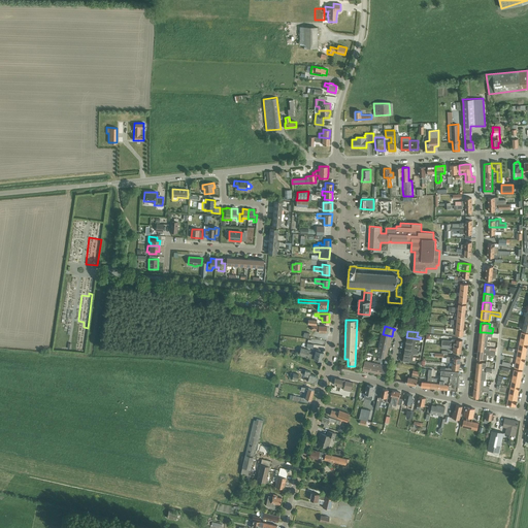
[(480,332),(479,340),(485,341),(487,341),(488,336),(492,337),(492,333),(485,332),(480,332)]
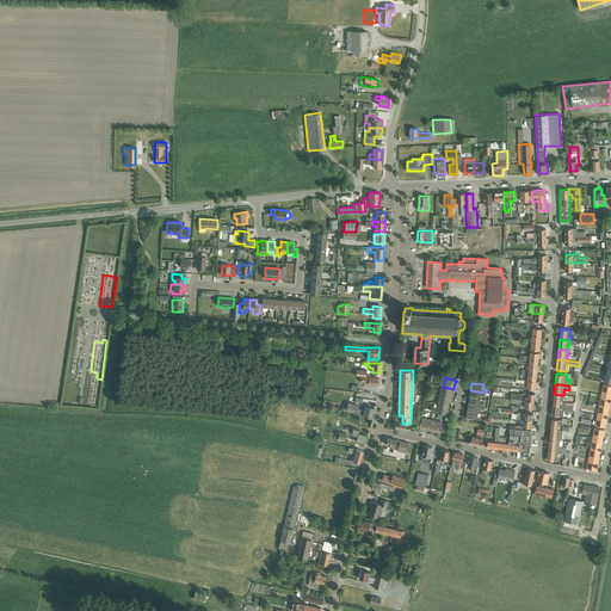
[(442,387),(439,395),(452,397),(452,395),(451,395),(452,389),(454,389),(443,387),(442,387)]
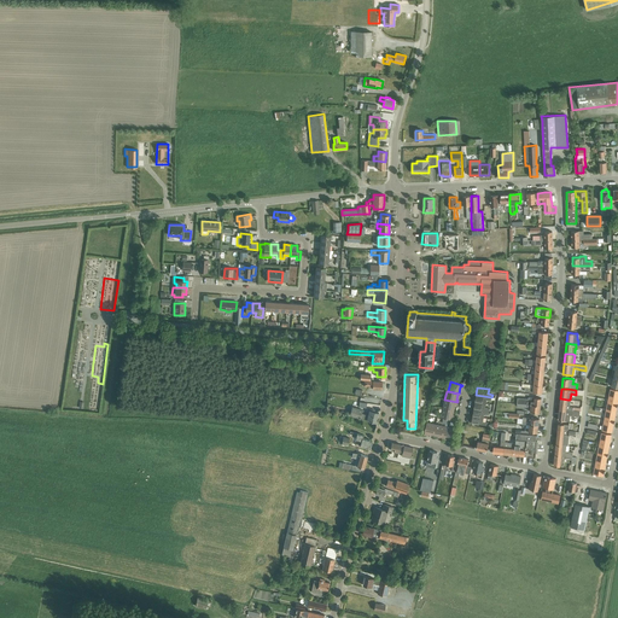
[(570,400),(567,400),(560,398),(559,409),(566,410),(579,412),(581,408),(570,407),(570,400)]
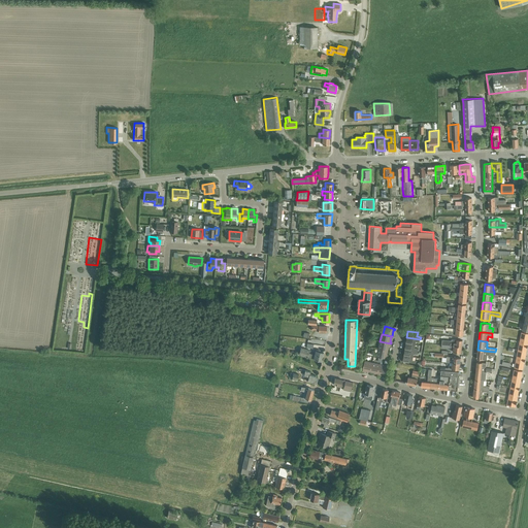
[(380,341),(378,349),(388,351),(389,345),(390,345),(391,343),(380,341)]
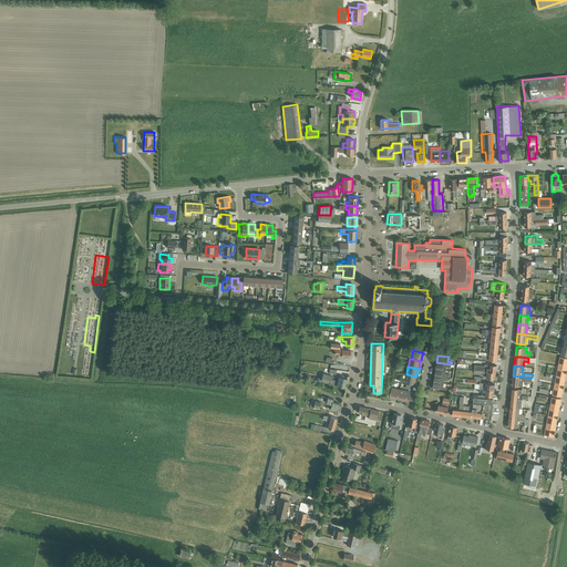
[(558,367),(556,375),(565,378),(566,368),(558,367)]
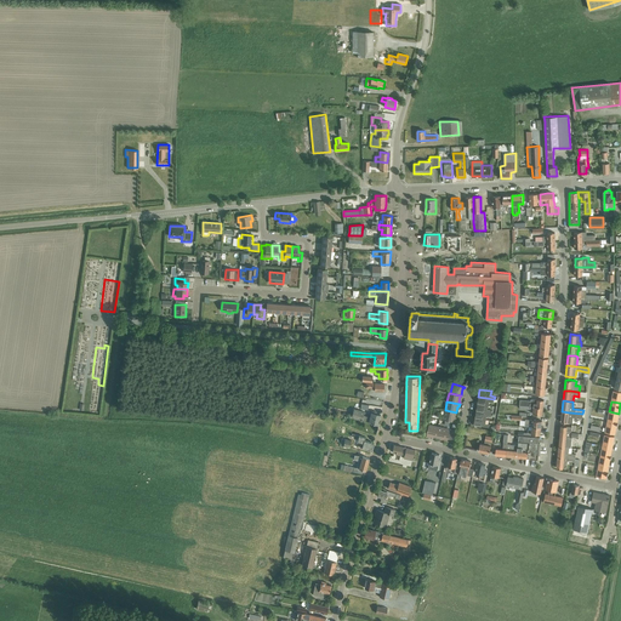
[(372,411),(370,417),(363,415),(364,411),(354,409),(352,416),(369,422),(379,425),(380,415),(376,414),(376,412),(372,411)]
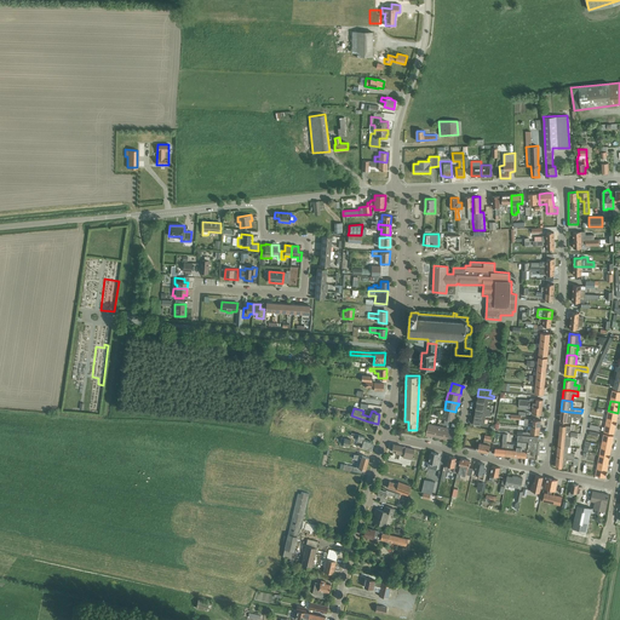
[(455,412),(445,409),(442,419),(454,422),(455,419),(454,418),(455,412)]
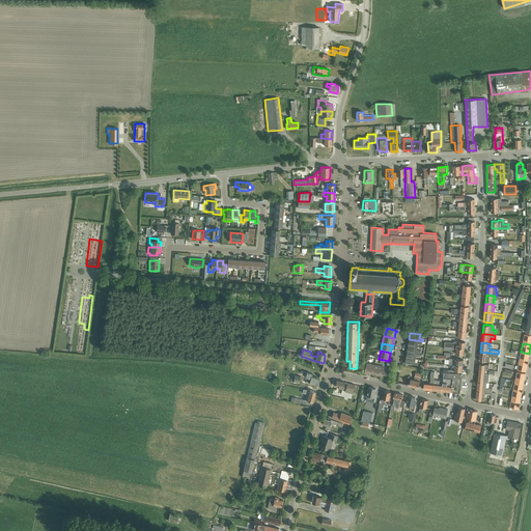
[(486,353),(480,352),(480,361),(490,362),(490,357),(498,358),(498,354),(486,353)]
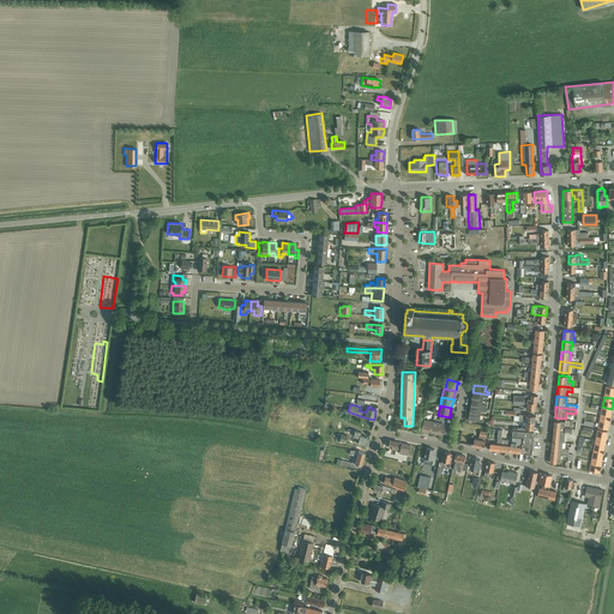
[(602,407),(600,416),(609,419),(612,409),(602,407)]
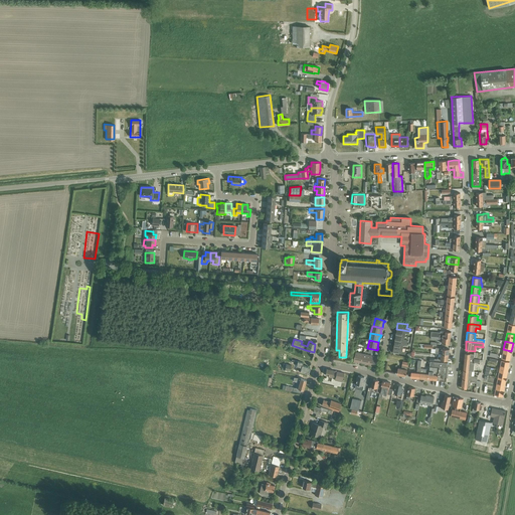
[(403,348),(394,346),(393,353),(405,355),(406,352),(402,351),(403,348)]
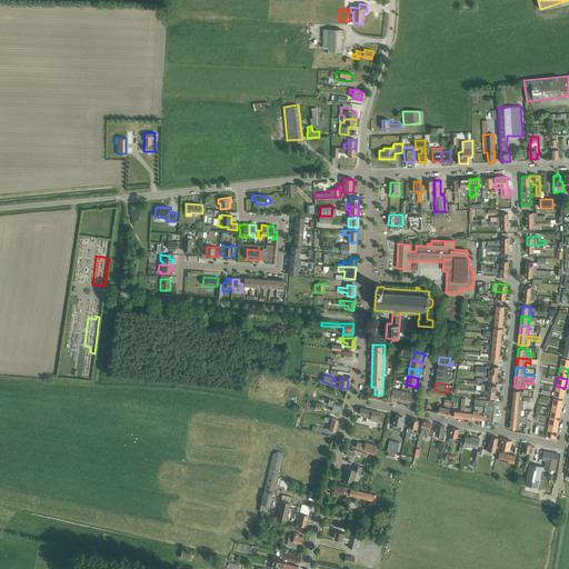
[(565,388),(556,386),(555,396),(563,398),(565,388)]
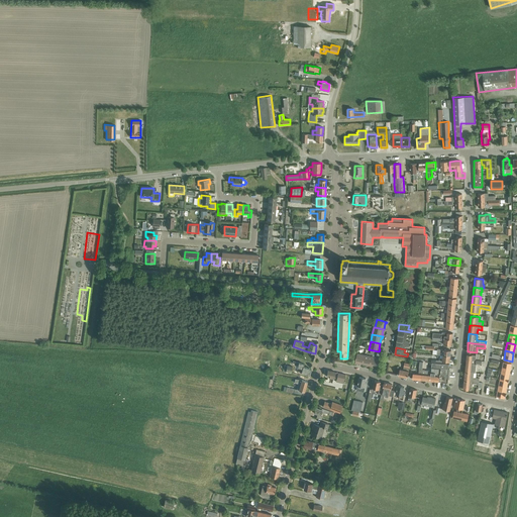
[(363,364),(365,355),(357,353),(354,364),(356,364),(357,363),(363,364)]
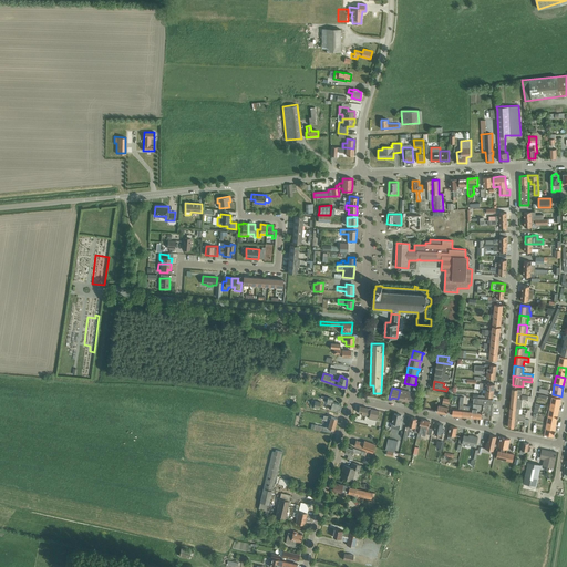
[(512,389),(511,399),(521,399),(521,394),(522,394),(522,390),(512,389)]
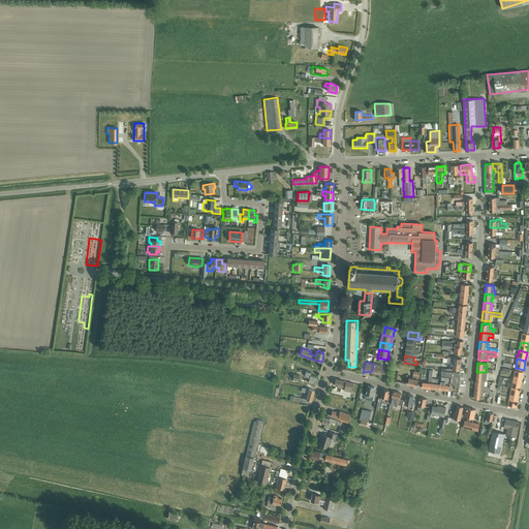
[(380,365),(373,364),(371,372),(376,373),(376,375),(378,375),(380,365)]
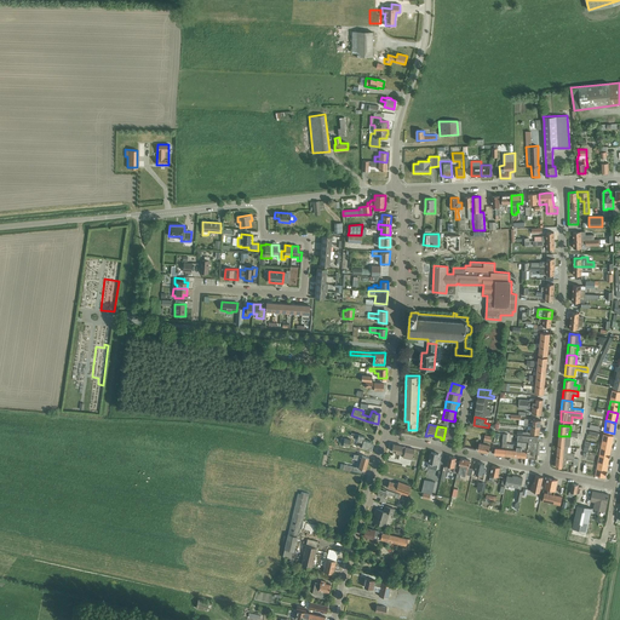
[(446,428),(443,440),(446,441),(446,438),(453,440),(455,430),(446,428)]
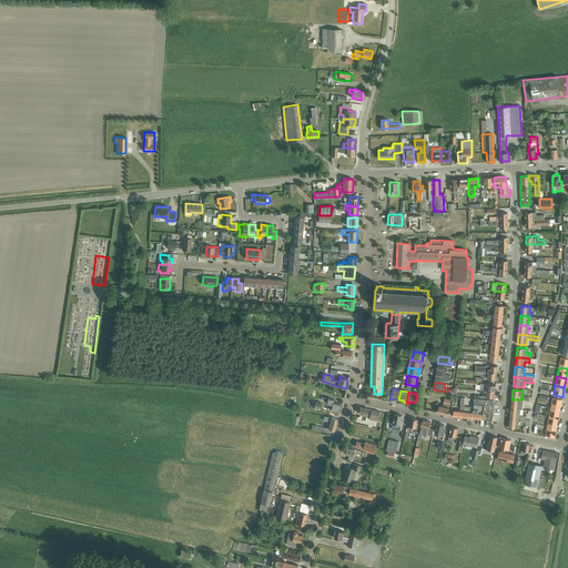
[(450,409),(449,414),(453,414),(453,416),(463,417),(464,406),(465,397),(462,397),(460,406),(460,411),(454,411),(450,409)]
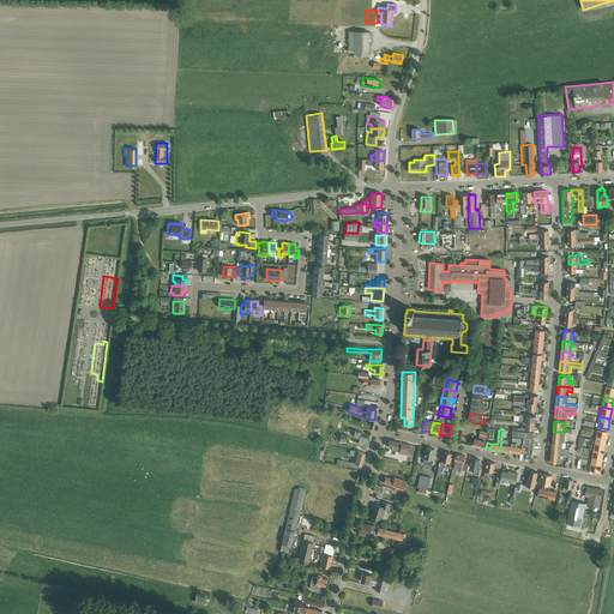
[(597,429),(596,440),(606,443),(607,432),(597,429)]
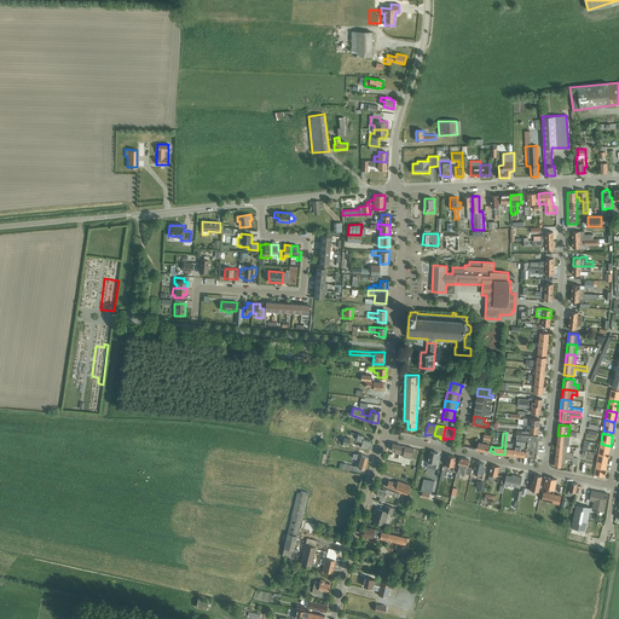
[(485,443),(479,441),(476,450),(487,452),(491,435),(484,434),(482,439),(485,439),(485,443)]
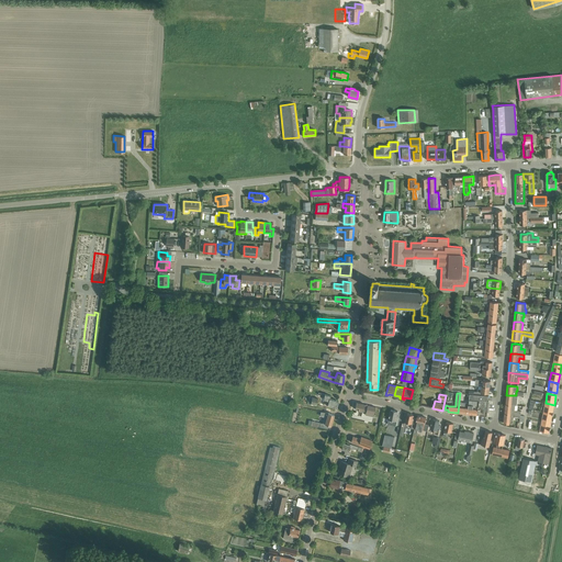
[(473,394),(470,394),(469,403),(468,414),(486,416),(489,401),(487,401),(487,396),(473,394)]
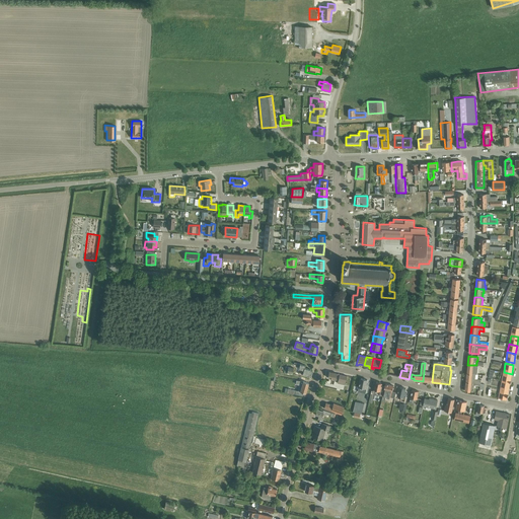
[(300,373),(300,366),(294,365),(294,368),(286,367),(285,374),(296,375),(296,372),(300,373)]
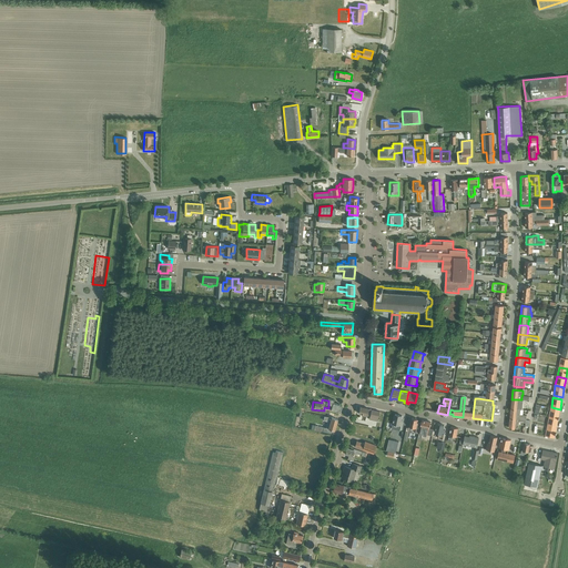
[(335,404),(336,401),(331,399),(327,411),(341,414),(343,406),(335,404)]
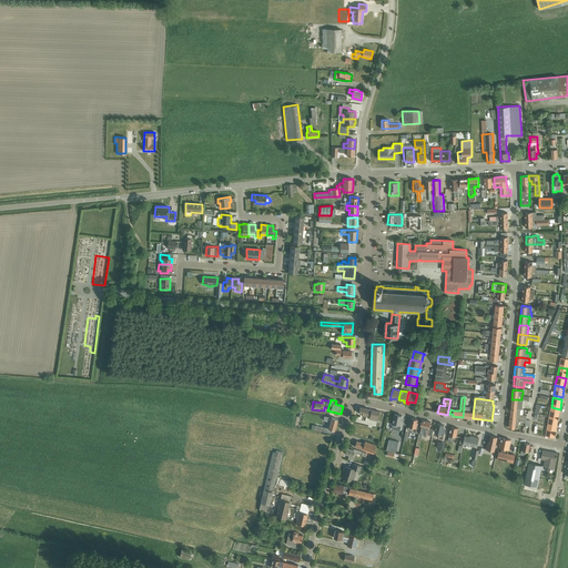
[(511,399),(510,408),(517,409),(520,409),(523,409),(524,401),(521,399),(511,399)]
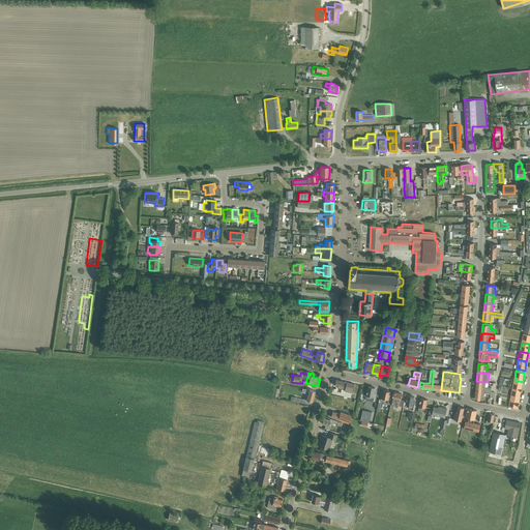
[(335,379),(334,385),(339,386),(337,387),(343,388),(343,387),(345,388),(345,391),(352,392),(354,384),(347,382),(344,381),(335,379)]
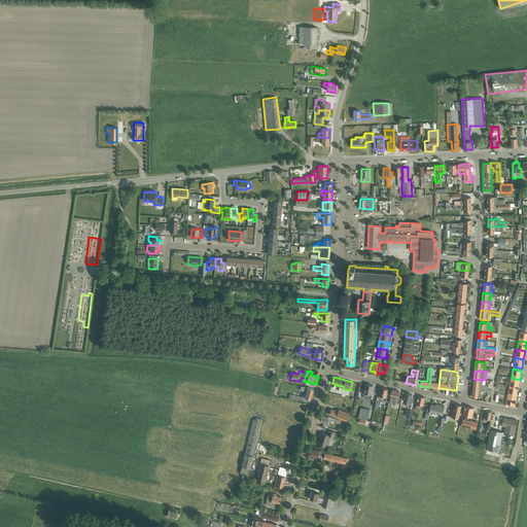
[(440,378),(430,377),(429,387),(438,388),(440,378)]
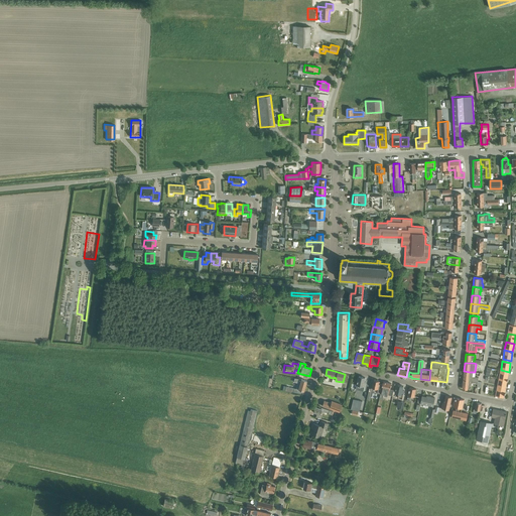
[(501,370),(499,378),(507,380),(509,372),(501,370)]
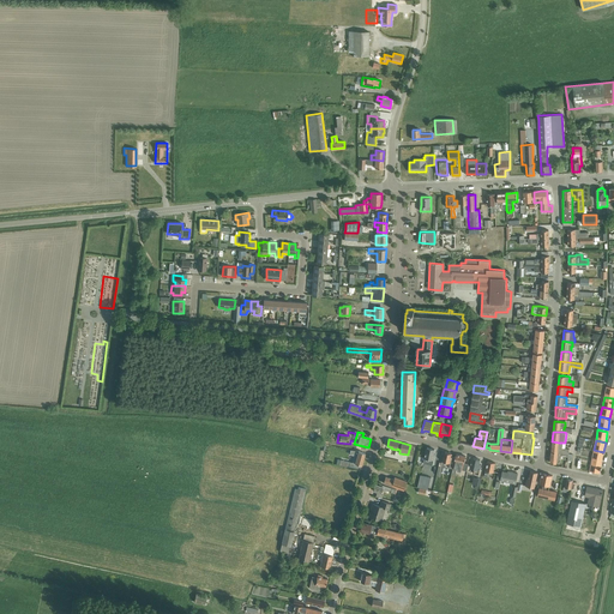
[(559,443),(552,441),(552,452),(569,453),(569,449),(561,449),(563,443),(559,443)]
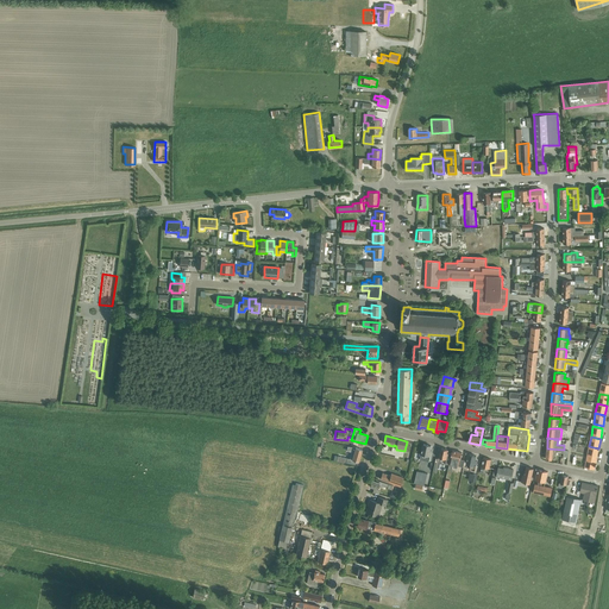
[(421,454),(420,459),(429,462),(432,451),(429,450),(431,446),(431,445),(424,444),(421,454)]
